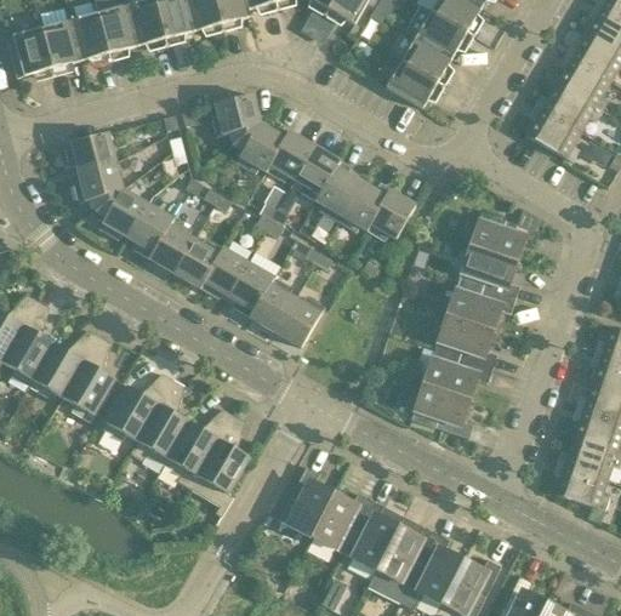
[(126,4),(136,45),(151,41),(151,43),(154,47),(166,44),(155,0),(141,0),(126,4)]
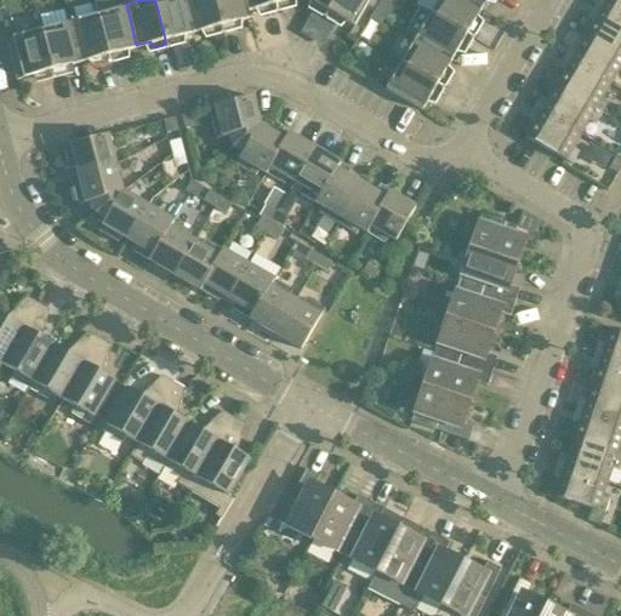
[(155,0),(166,44),(178,41),(178,35),(178,34),(193,29),(184,0),(155,0)]
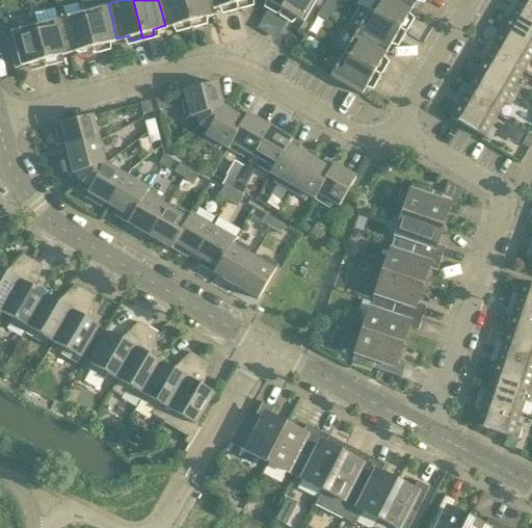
[(158,0),(165,25),(178,22),(178,23),(180,28),(191,25),(184,0),(158,0)]
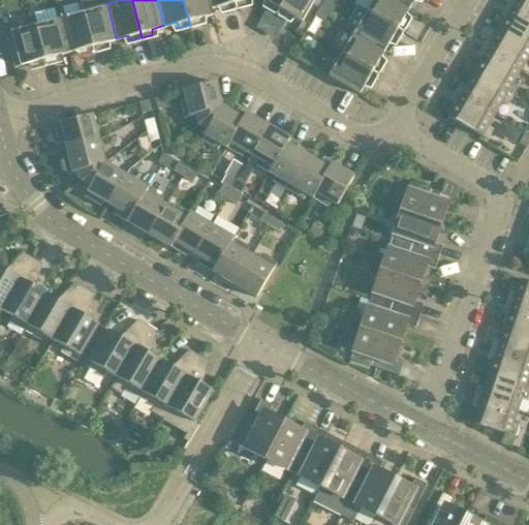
[(183,0),(190,25),(200,23),(199,17),(199,16),(213,12),(211,6),(209,0),(183,0)]
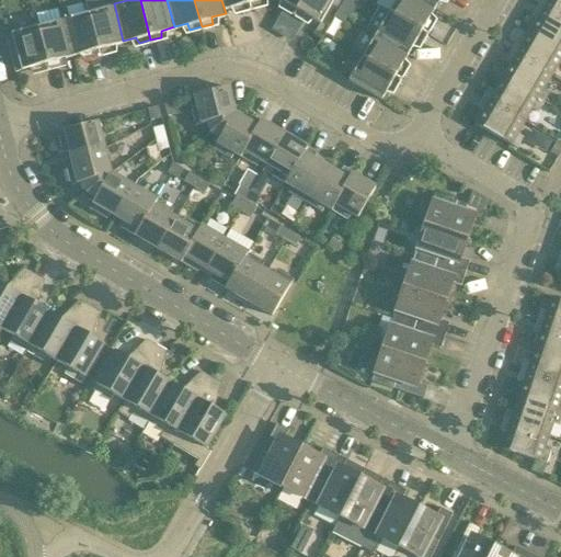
[(221,0),(224,7),(237,3),(237,4),(239,10),(250,7),(248,0),(221,0)]
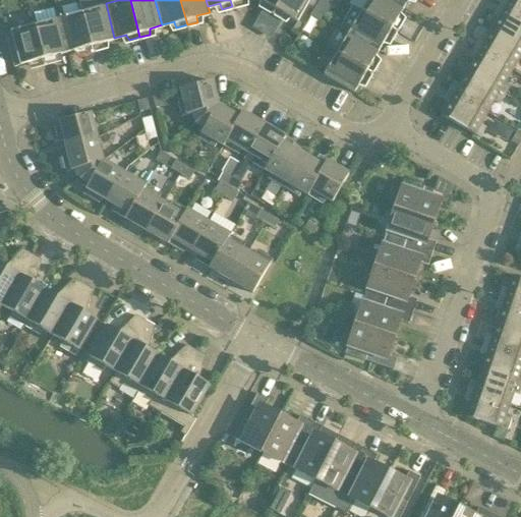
[(265,0),(263,6),(272,11),(279,0),(265,0)]
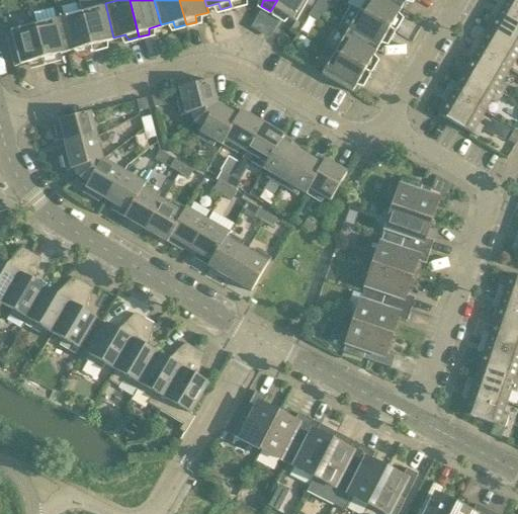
[(277,0),(270,11),(279,17),(283,13),(283,12),(295,19),(306,0),(277,0)]
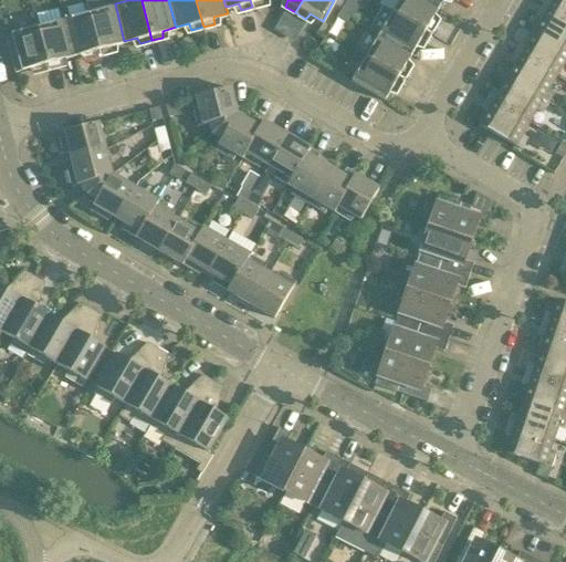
[(431,17),(439,6),(429,0),(397,0),(392,9),(431,31),(437,21),(432,18),(431,17)]
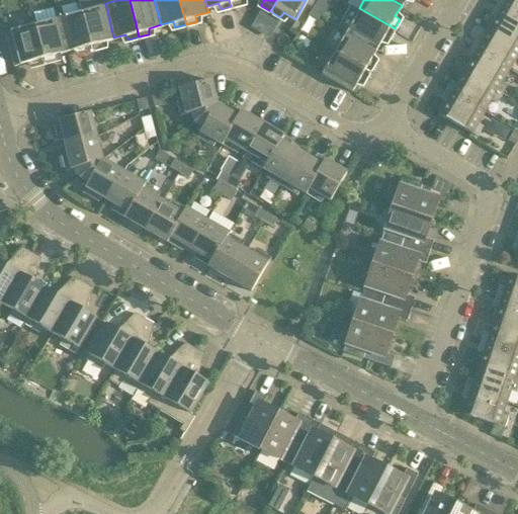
[(499,0),(497,3),(517,15),(517,0),(499,0)]
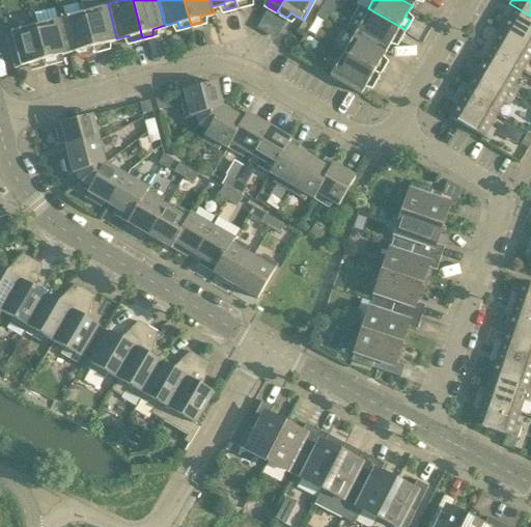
[(398,38),(404,29),(368,8),(359,2),(346,24),(355,29),(386,48),(393,36),(393,37),(398,38)]
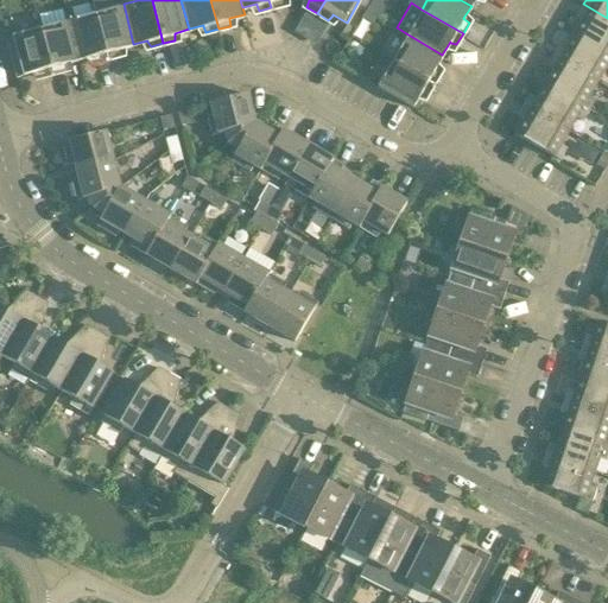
[(95,11),(108,58),(120,55),(120,49),(119,48),(133,44),(124,4),(95,11)]
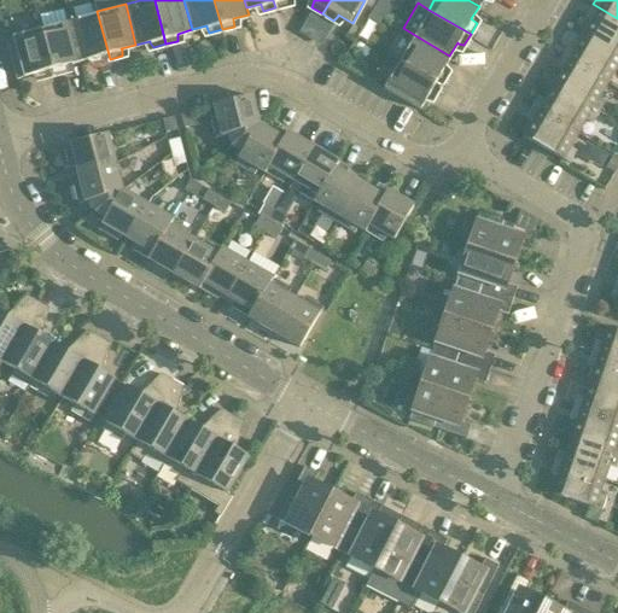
[(592,17),(583,31),(617,52),(617,18),(593,4),(587,15),(592,17)]
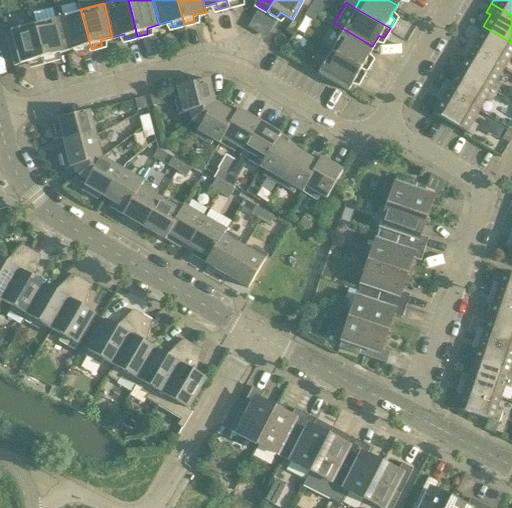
[(307,7),(304,12),(313,18),(316,13),(307,7)]
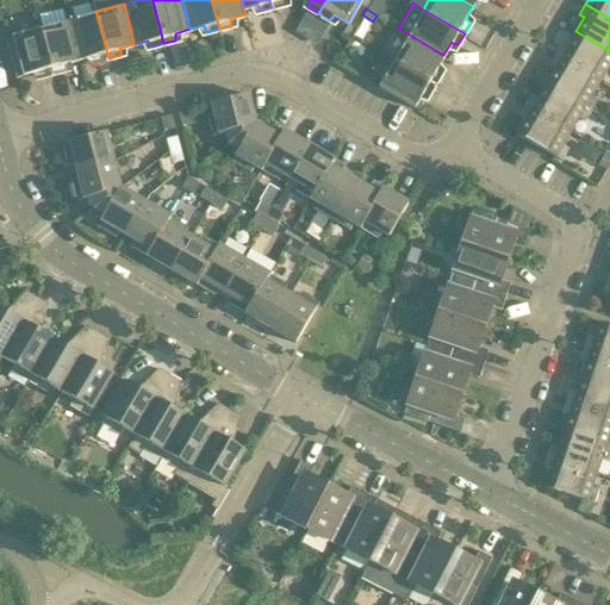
[(68,18),(79,58),(93,55),(93,56),(97,61),(109,58),(95,11),(68,18)]
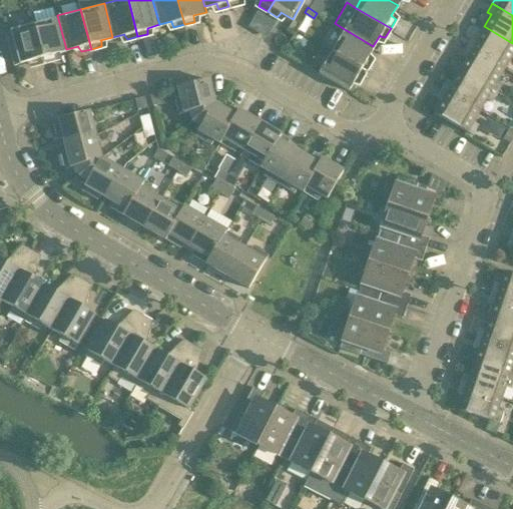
[(34,22),(44,61),(54,58),(54,53),(54,52),(66,49),(57,15),(34,22)]
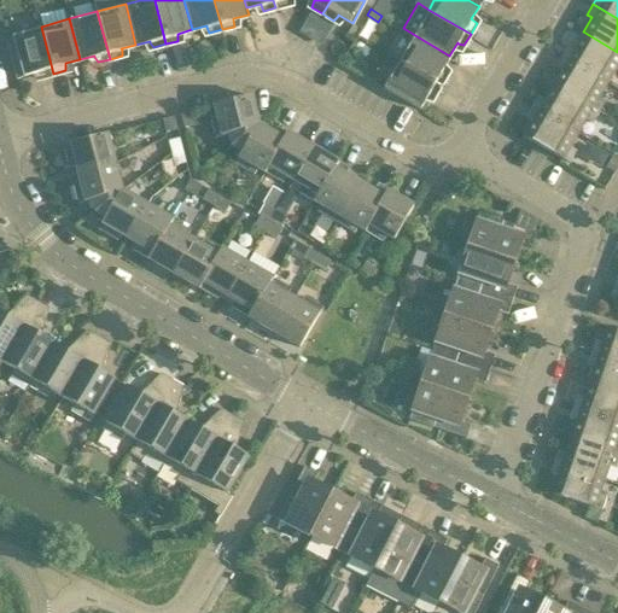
[(5,35),(16,76),(38,70),(39,71),(41,77),(53,74),(41,27),(5,35)]
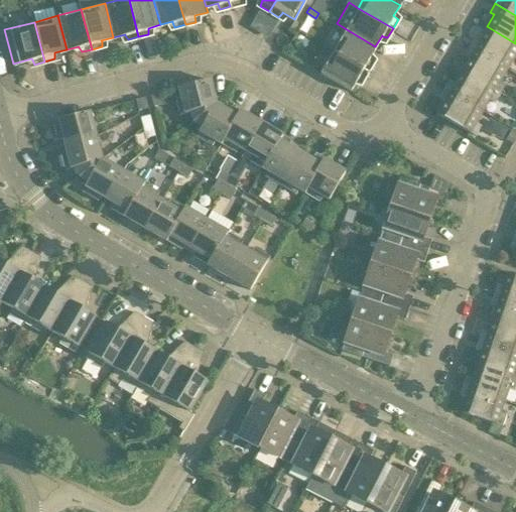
[(515,55),(515,43),(487,26),(479,38),(476,36),(471,45),(507,67),(514,54),(515,55)]
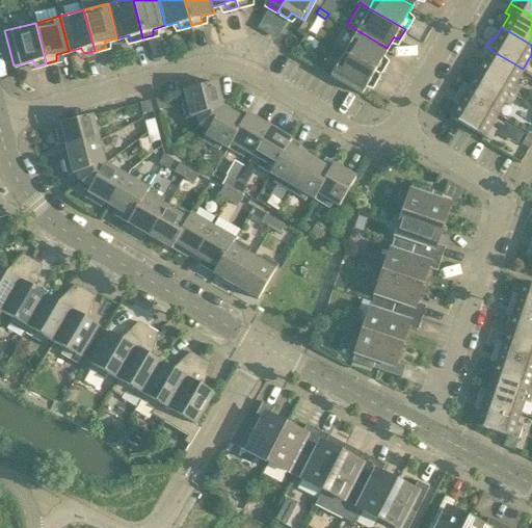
[(380,59),(387,48),(355,29),(343,51),(379,73),(384,63),(381,59),(380,59)]
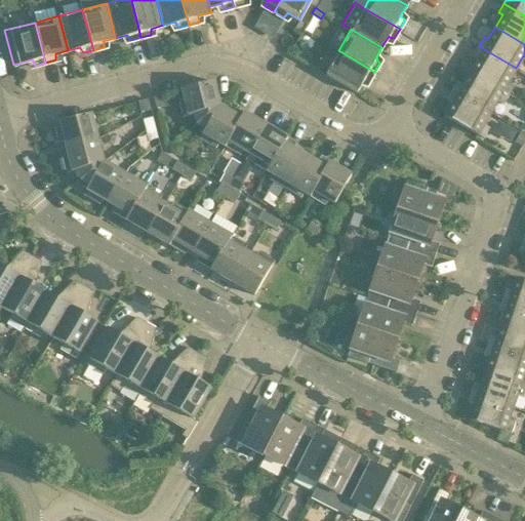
[(509,79),(516,68),(479,46),(474,55),(477,57),(470,70),(509,92),(515,83),(509,79)]
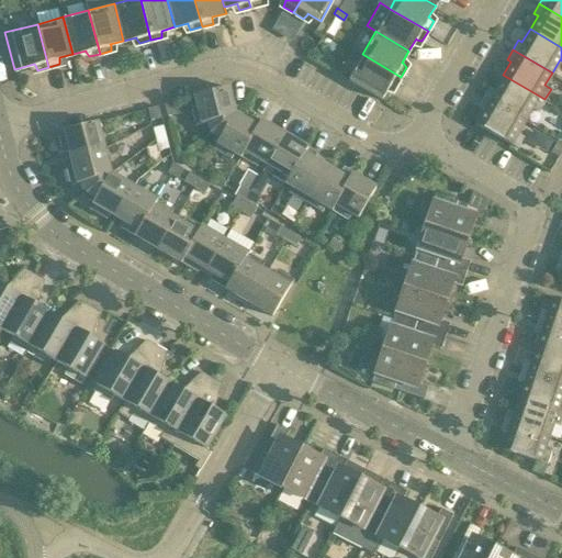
[(395,87),(401,77),(362,54),(349,77),(382,97),(389,85),(390,85),(395,87)]
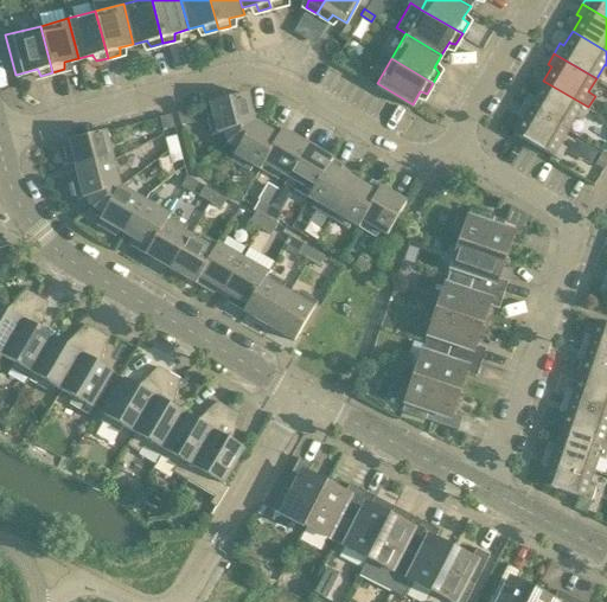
[(582,117),(588,107),(543,81),(535,95),(531,93),(525,103),(567,128),(575,114),(582,117)]
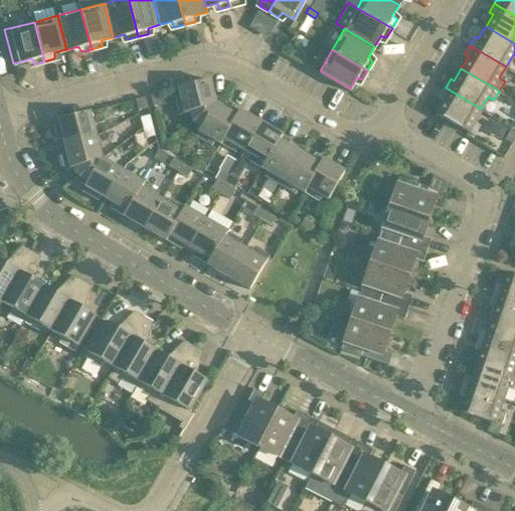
[(209,77),(178,86),(180,93),(174,95),(179,112),(190,109),(193,119),(215,101),(209,77)]
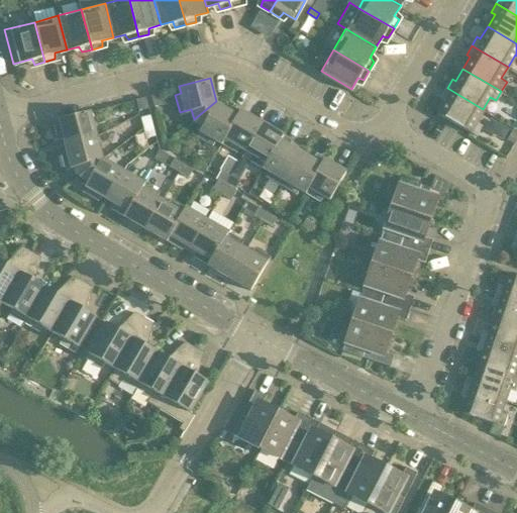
[(477,120),(483,109),(447,88),(441,96),(445,98),(437,111),(476,133),(482,123),(477,120)]
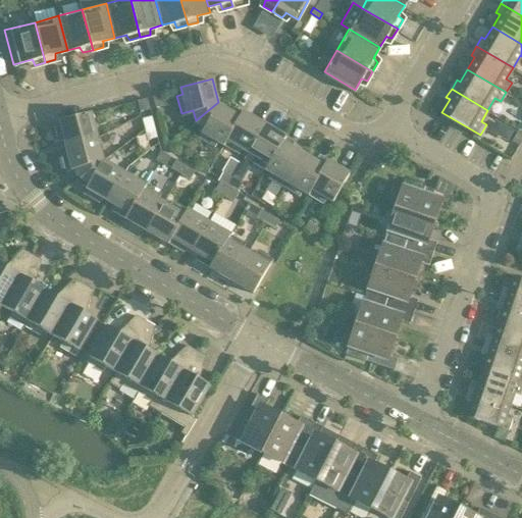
[(165,102),(162,92),(153,94),(155,105),(165,102)]
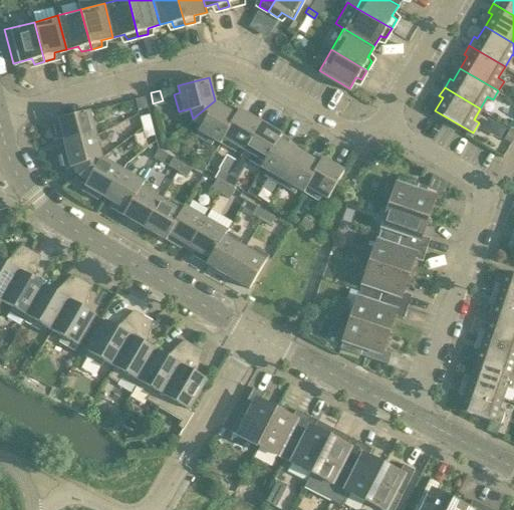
[(147,104),(145,94),(135,96),(138,107),(147,104)]
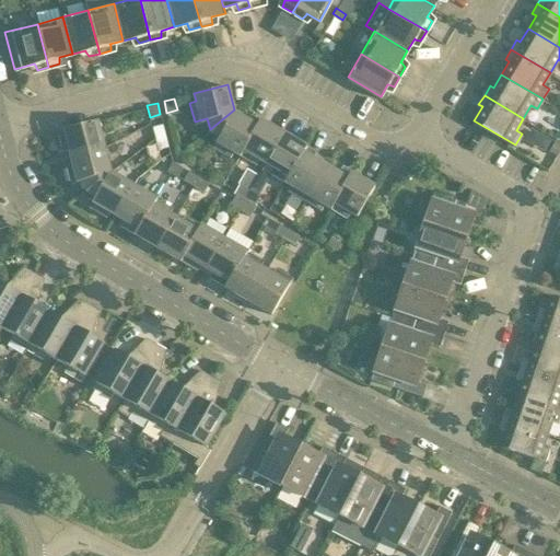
[(240,153),(260,117),(251,112),(246,116),(234,109),(210,129),(219,135),(212,146),(230,155),(233,150),(240,153)]
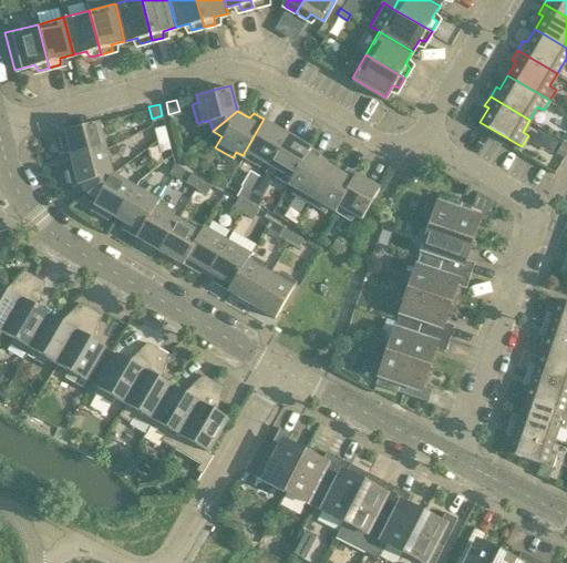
[(268,163),(287,132),(264,119),(243,155),(259,165),(263,160),(268,163)]
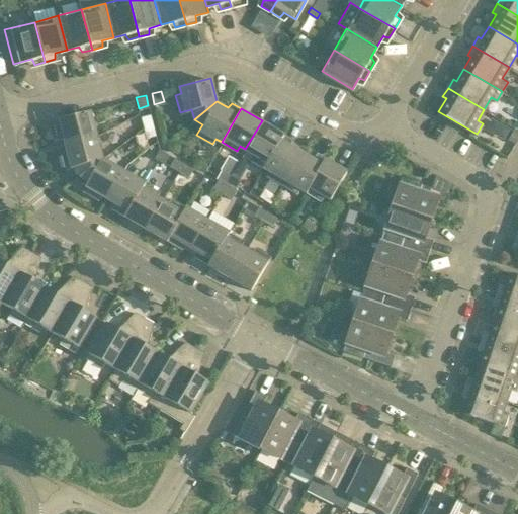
[(90,109),(53,119),(57,138),(63,136),(65,142),(96,134),(90,109)]
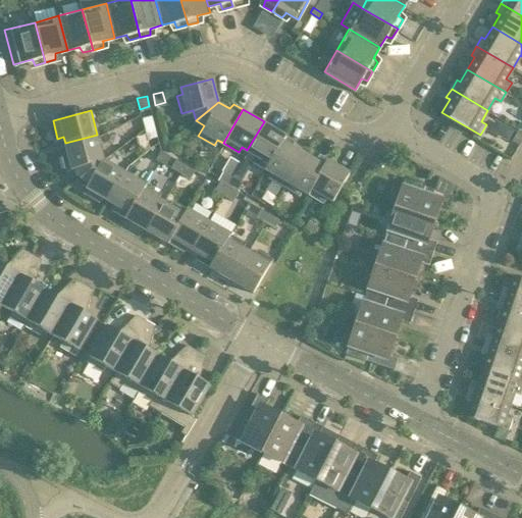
[(142,116),(145,126),(154,124),(151,113),(142,116)]
